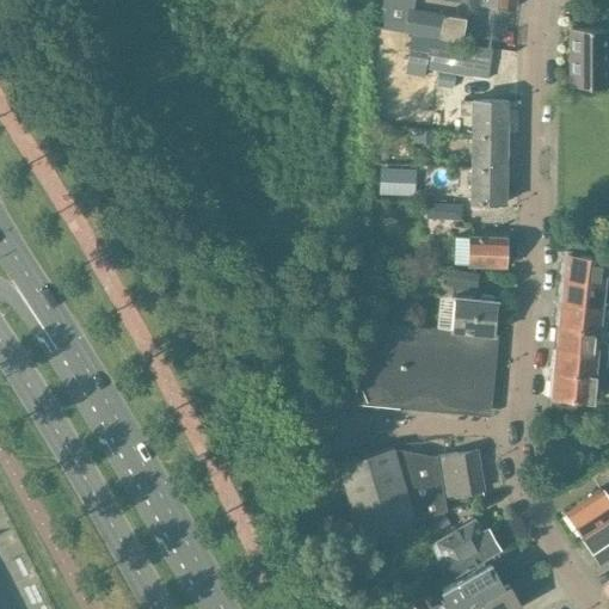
[(447,18),(423,14),(416,13),(417,0),(385,0),(385,4),(383,11),(387,11),(385,32),(405,34),(419,36),(419,37),(462,44),(467,22),(463,20),(447,18)]
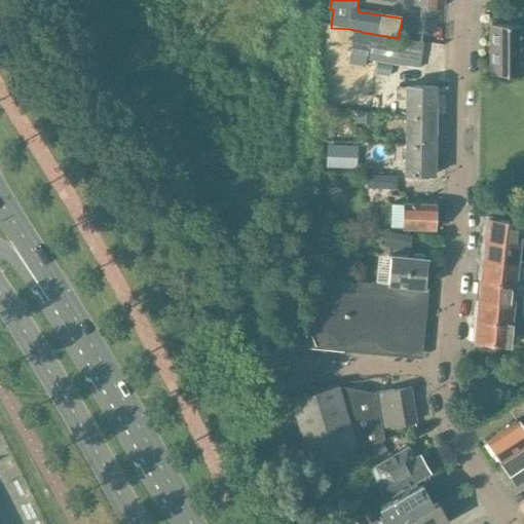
[(446,0),(384,0),(445,9),(446,0)]
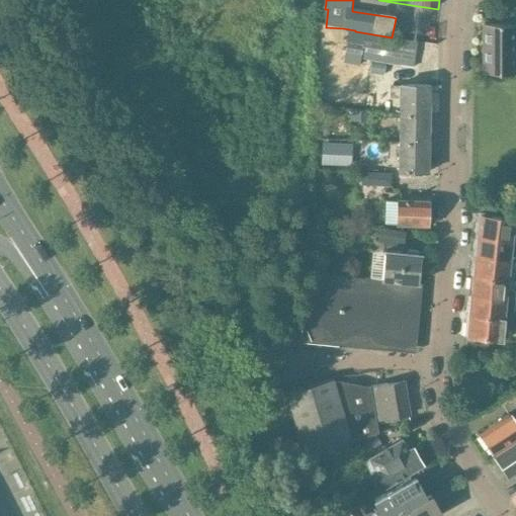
[(484,75),(515,75),(515,26),(484,25),(484,75)]
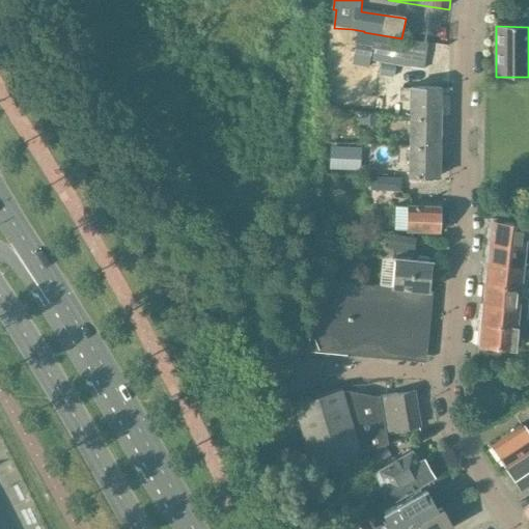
[(376,35),(371,62),(424,71),(428,45),(376,35)]
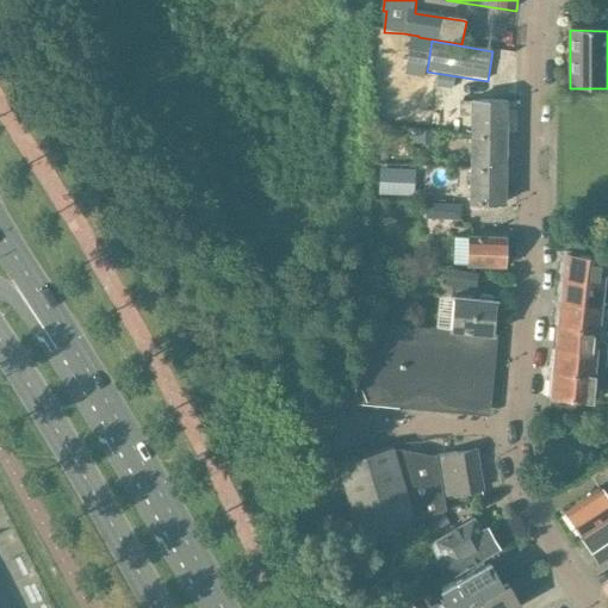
[(452,109),(454,93),(413,88),(411,105),(452,109)]
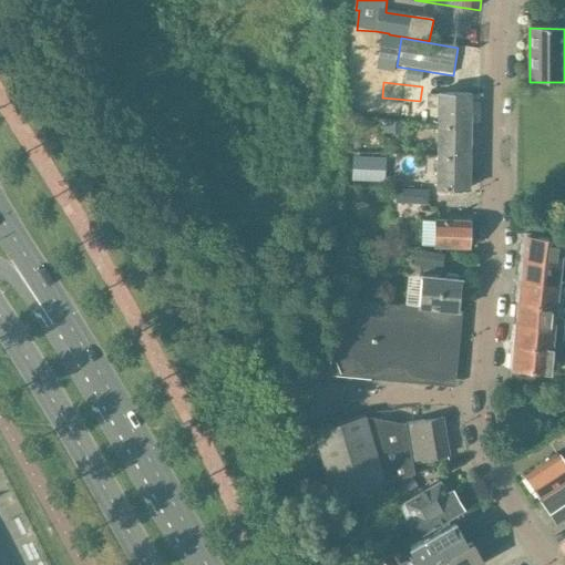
[(429,119),(439,119),(440,93),(431,93),(429,119)]
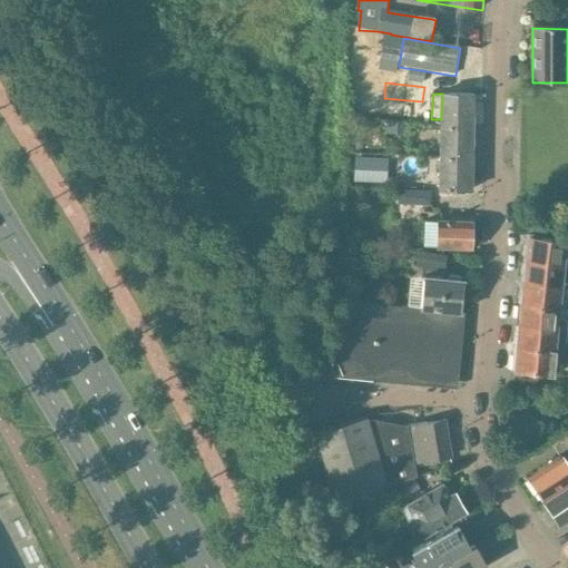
[(476,96),(444,95),(443,115),(443,127),(476,128),(476,96)]
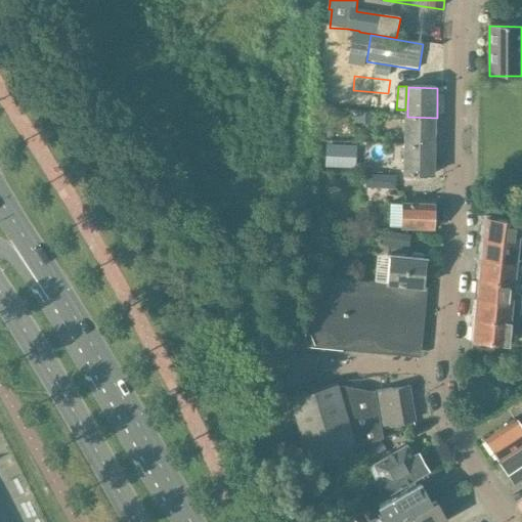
[(345,111),(385,115),(386,104),(381,103),(381,101),(347,97),(345,111)]
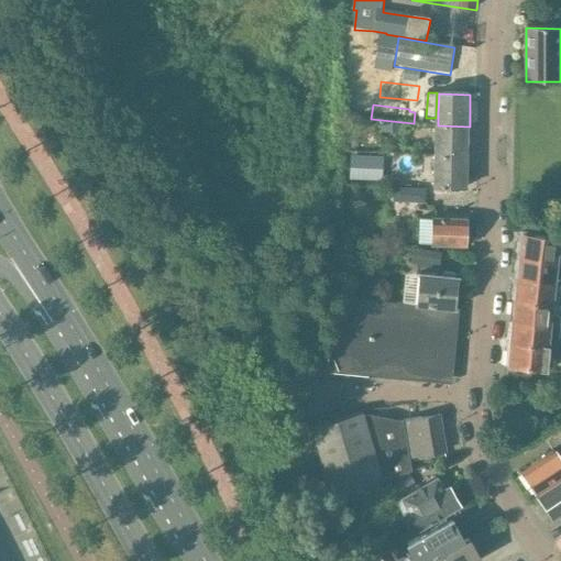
[(383,122),(383,134),(403,135),(404,123),(383,122)]
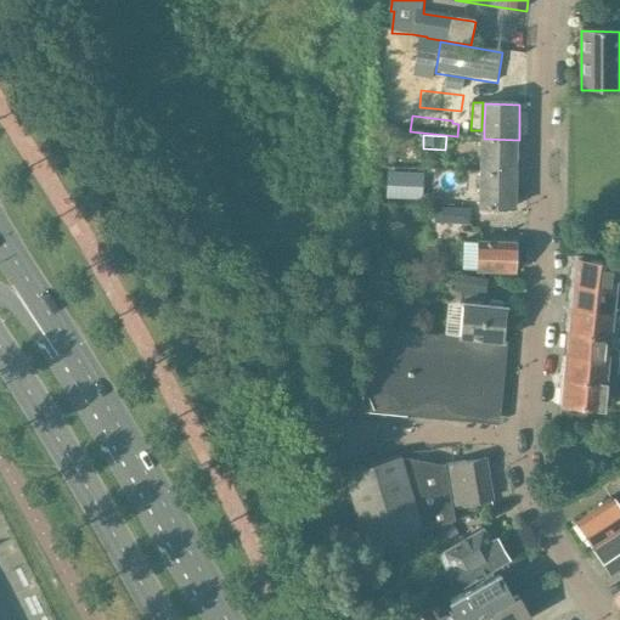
[(519,140),(484,139),(484,147),(483,148),(483,173),(518,174),(519,140)]
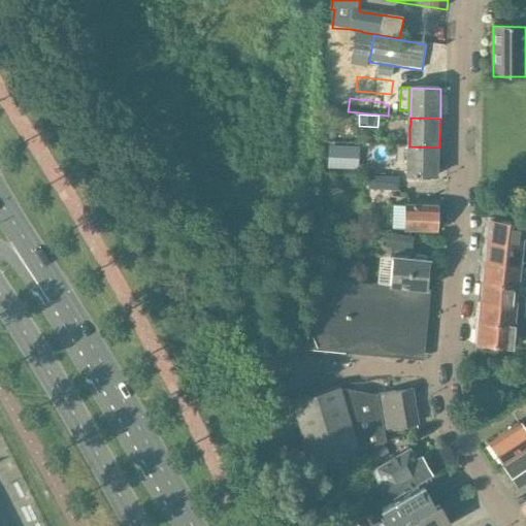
[(439,148),(409,146),(408,176),(420,176),(438,177),(439,148)]
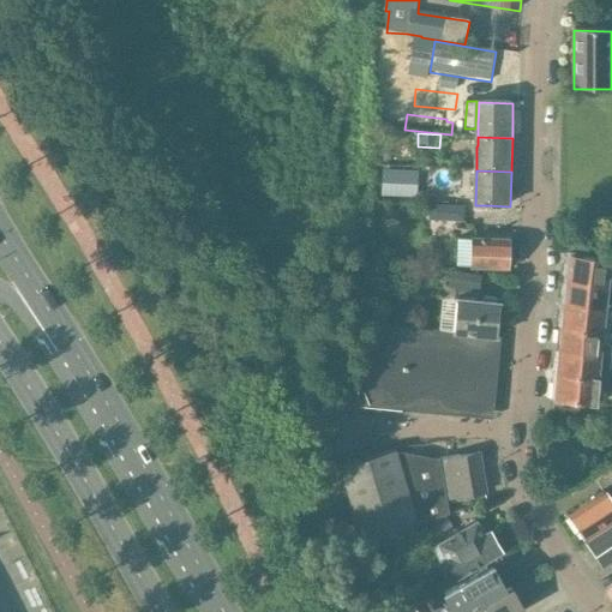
[(385,173),(385,196),(415,197),(417,174),(385,173)]
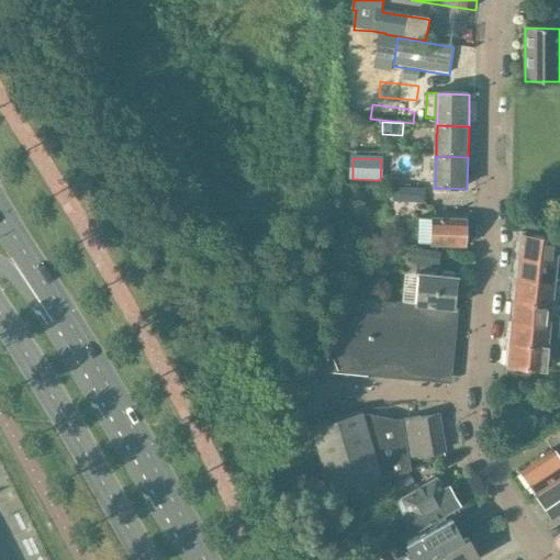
[(407,190),(406,198),(411,202),(417,203),(425,203),(425,190),(418,190),(407,190)]
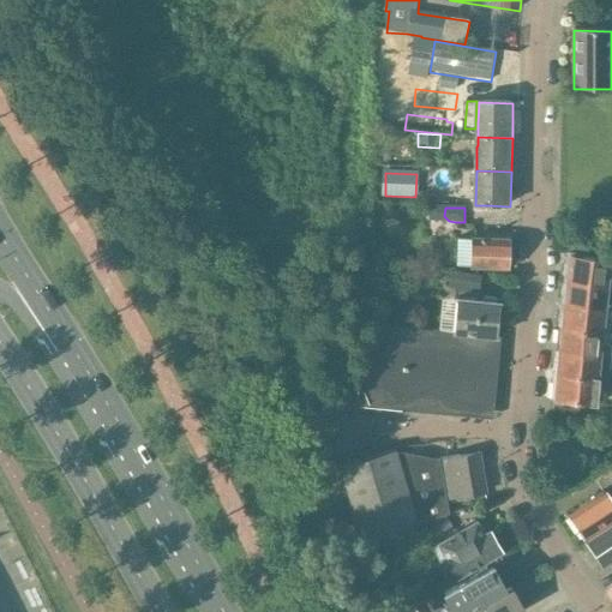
[(509,270),(510,241),(475,240),(475,241),(461,241),(460,268),(474,269),(509,270)]
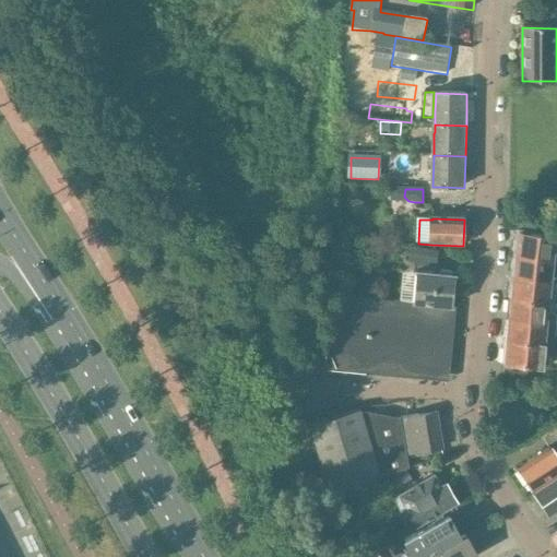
[(556,237),(518,234),(517,245),(513,245),(512,252),(514,256),(552,260),(552,249),(556,249),(556,237)]
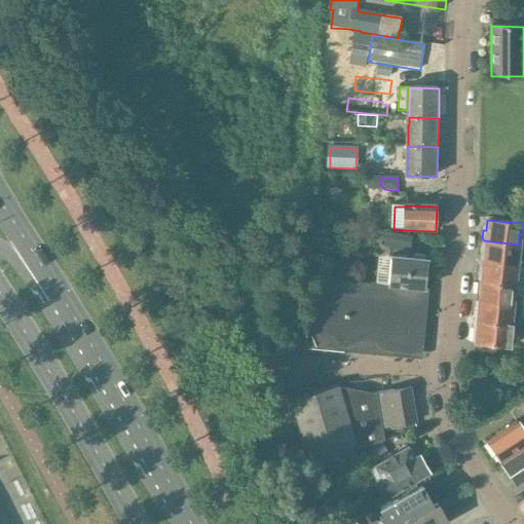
[(326,229),(324,244),(331,245),(337,239),(338,230),(326,229)]
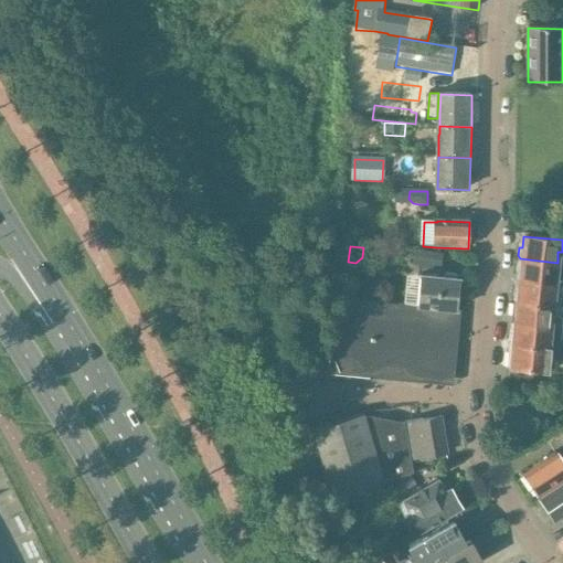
[(417,251),(414,266),(442,272),(445,256),(417,251)]
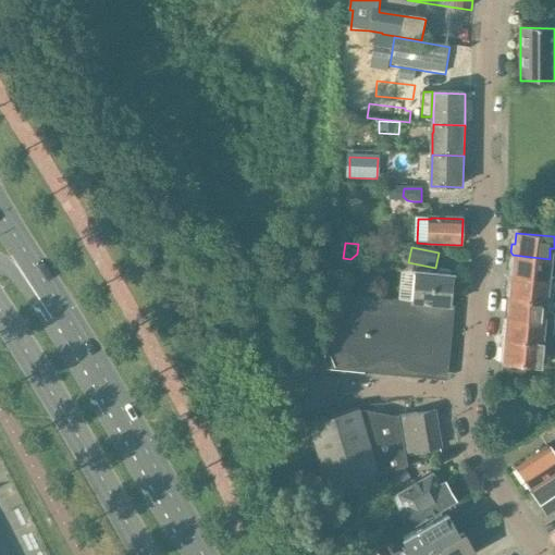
[(550,259),(513,255),(513,259),(510,261),(509,271),(512,271),(510,276),(554,281),(554,272),(549,271),(550,259)]
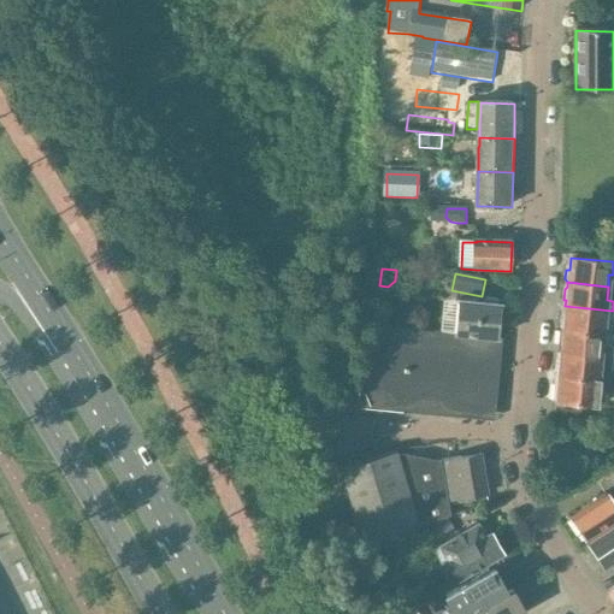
[(461,301),(458,335),(500,340),(503,306),(499,305),(499,301),(486,300),(485,303),(461,301)]
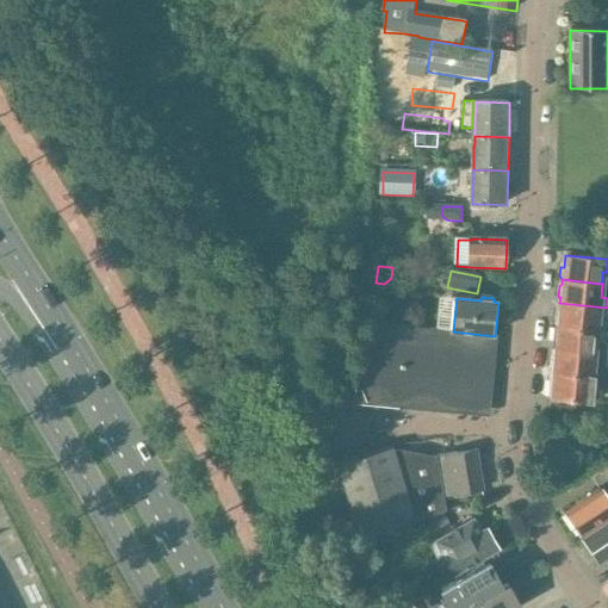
[(607,308),(559,303),(558,314),(556,314),(554,323),(557,326),(557,327),(597,330),(599,320),(607,320),(607,308)]
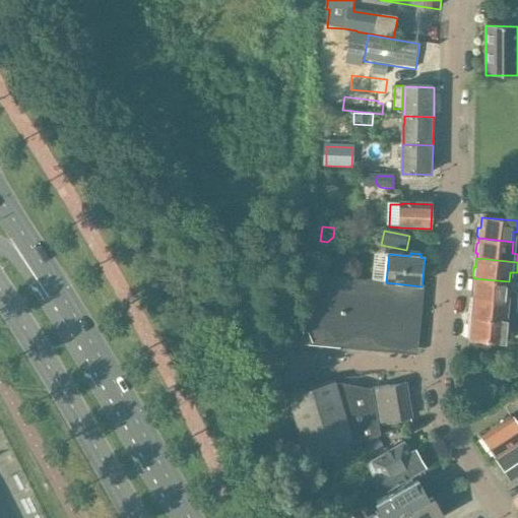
[(321,276),(301,344),(345,348),(383,352),(383,345),(416,348),(423,286),(422,286),(386,282),(364,280),(321,276)]
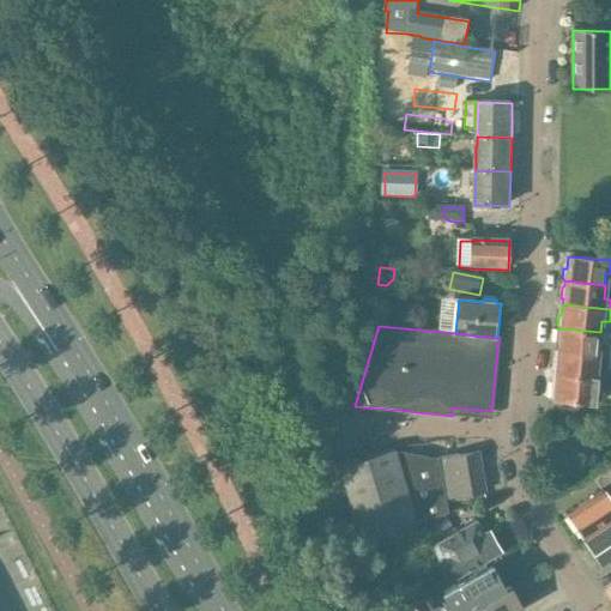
[(600,332),(560,328),(560,332),(557,333),(556,346),(558,346),(557,352),(606,356),(608,346),(599,345),(600,332)]
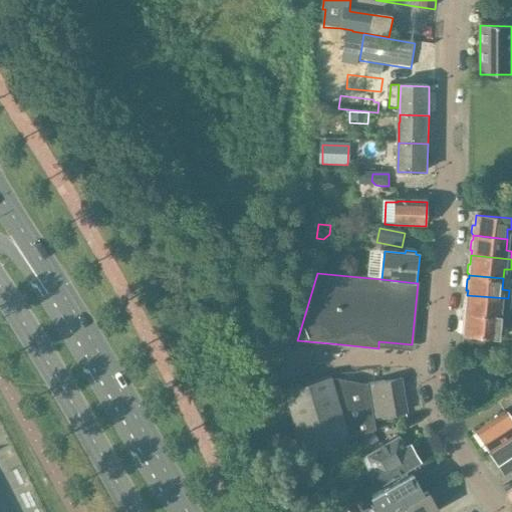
[(507,307),(508,298),(467,295),(467,301),(465,300),(464,309),(466,311),(465,315),(499,317),(507,318),(507,307)]
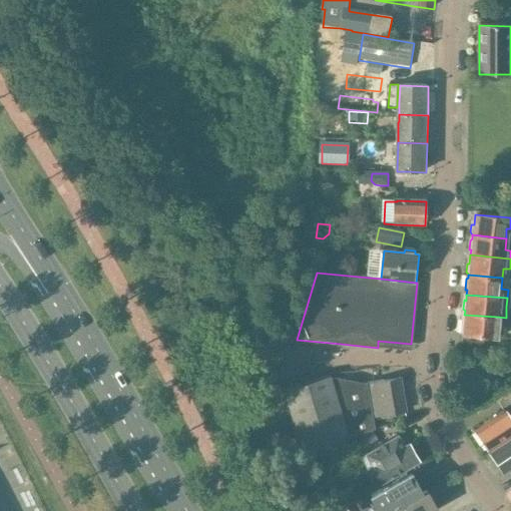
[(504,339),(506,318),(498,317),(464,315),(462,315),(462,321),(463,321),(463,327),(461,327),(460,335),(504,339)]
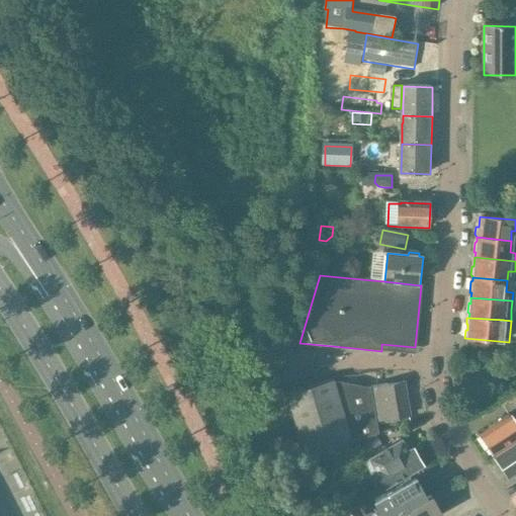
[(261,331),(259,340),(271,342),(272,333),(261,331)]
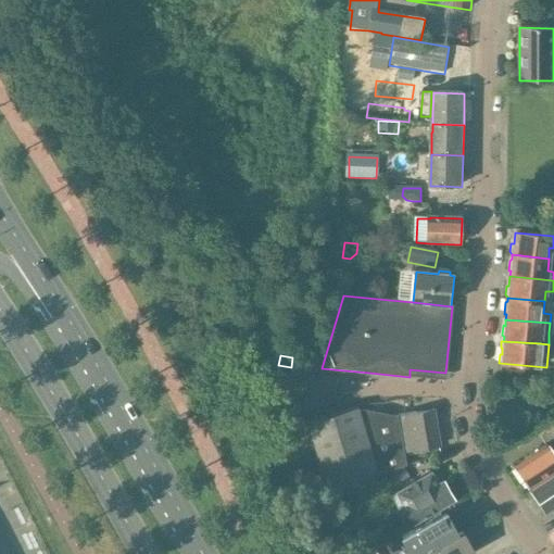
[(441,448),(436,411),(399,417),(399,419),(395,420),(365,414),(361,415),(359,408),(309,424),(328,490),(406,466),(404,453),(441,448)]
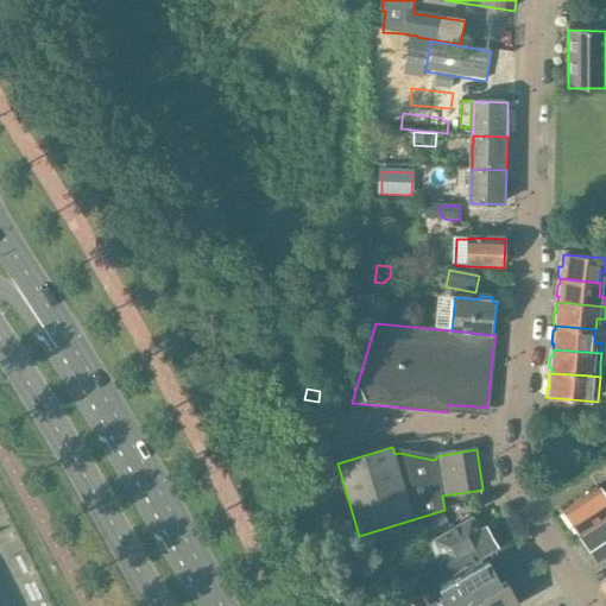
[(605,496),(600,487),(562,512),(597,563),(605,556),(605,496)]
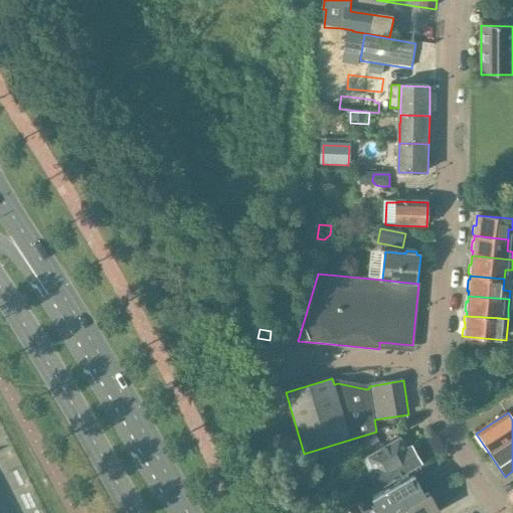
[(275,451),(273,429),(264,430),(266,452),(275,451)]
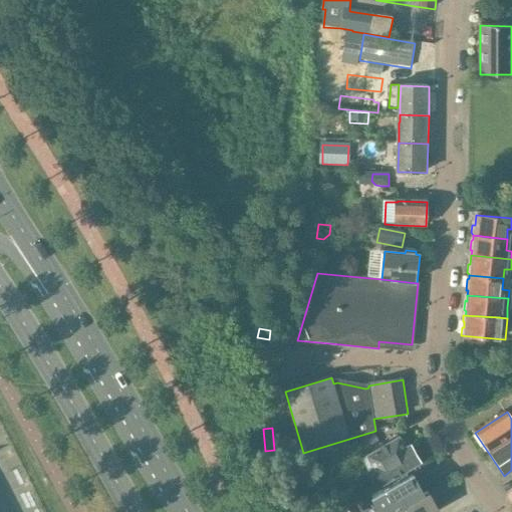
[(373,433),(358,441),(364,451),(378,443),(373,433)]
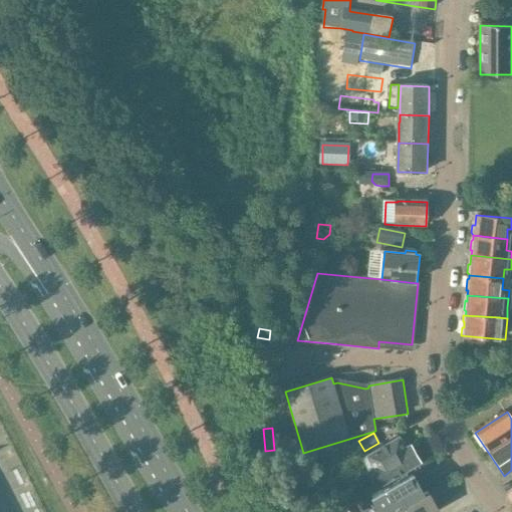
[(421,464),(411,446),(406,449),(400,439),(363,459),(378,486),(421,464)]
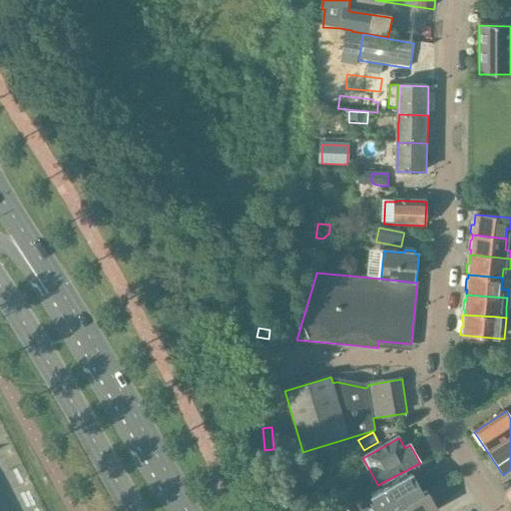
[(390,510),(423,492),(419,484),(414,487),(408,476),(393,484),(393,485),(372,497),(368,499),(374,510),(390,510)]
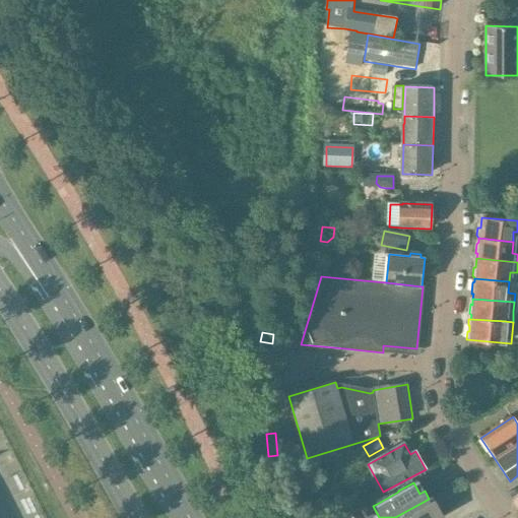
[(439,517),(434,508),(438,505),(433,496),(429,499),(395,517),(439,517)]
